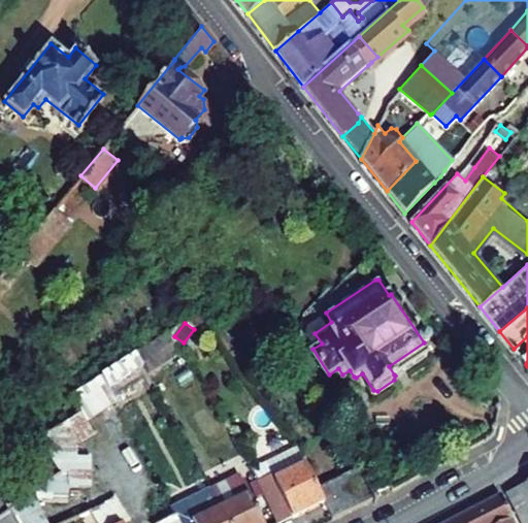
[(146,370),(147,371),(180,351),(168,330),(135,351),(146,370)]
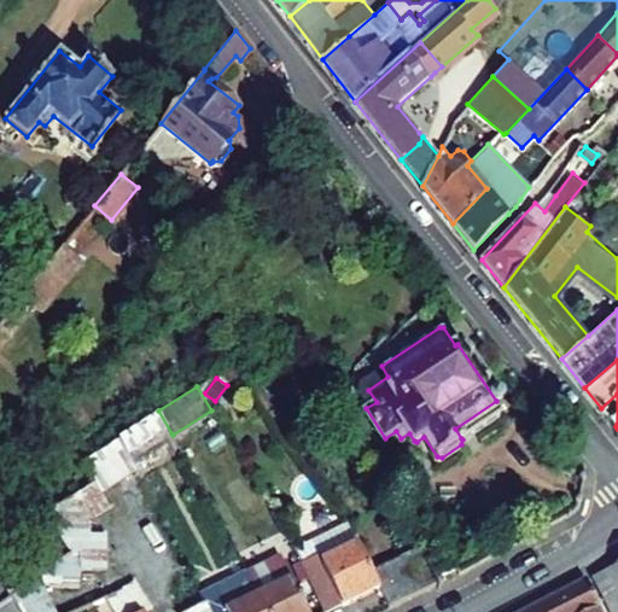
[(461,438),(500,413),(500,406),(496,401),(455,429),(461,438)]
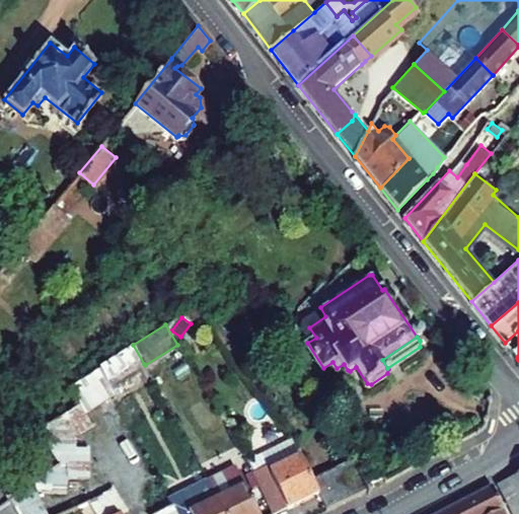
[(518,356),(518,343),(510,350),(517,358),(518,356)]
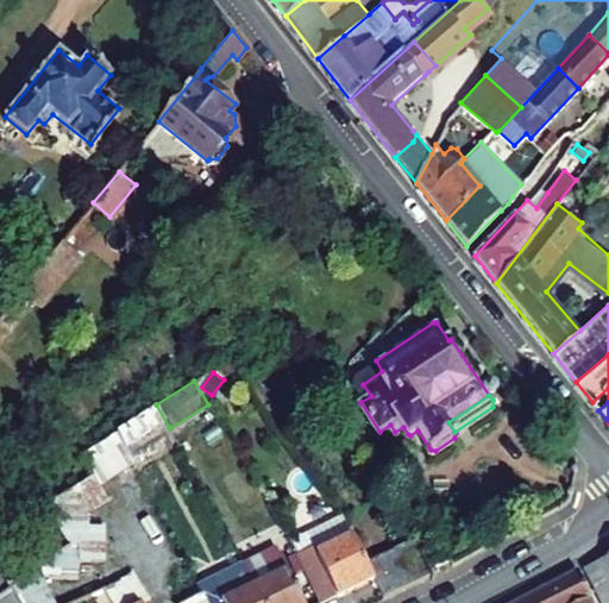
[(119,428),(131,452),(169,427),(156,404),(119,428)]
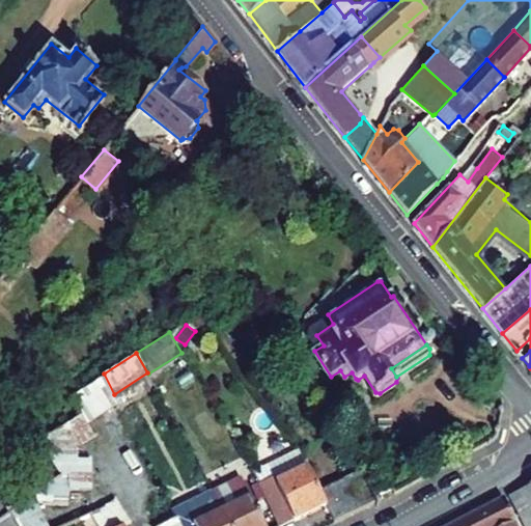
[(86,385),(103,410),(117,400),(114,394),(104,374),(86,385)]
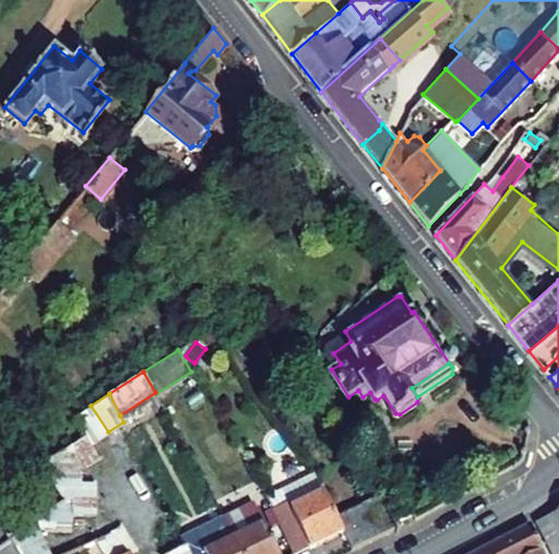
[(84,434),(85,434),(92,441),(108,432),(91,405),(73,416),(84,434)]
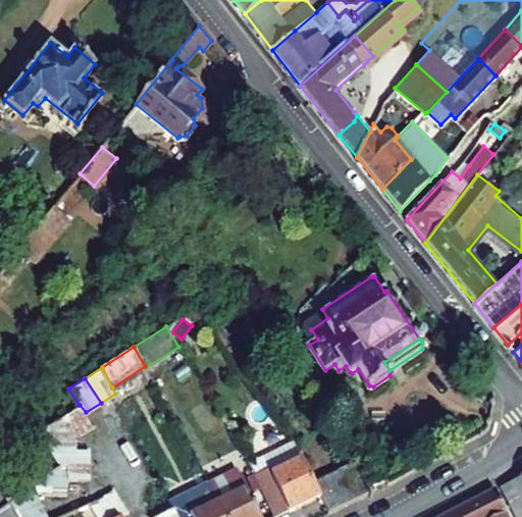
[(79,405),(67,412),(75,433),(81,434),(95,425),(86,412),(80,405),(79,405)]
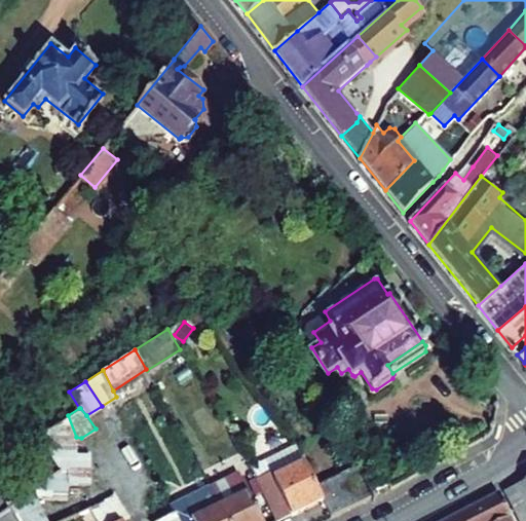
[(60,468),(90,469),(90,450),(77,451),(76,437),(68,415),(38,435),(60,468)]
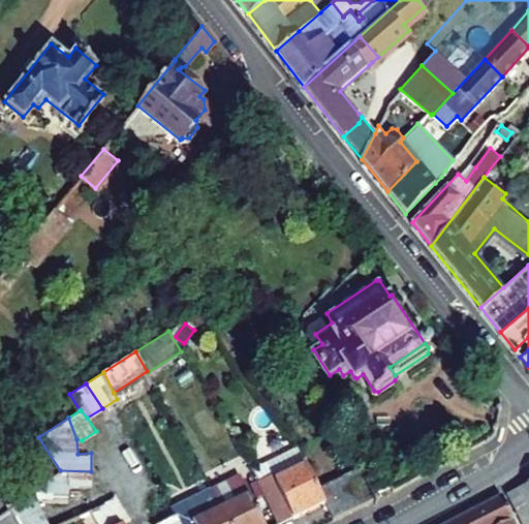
[(275,479),(306,463),(298,444),(251,467),(256,480),(272,471),(275,479)]
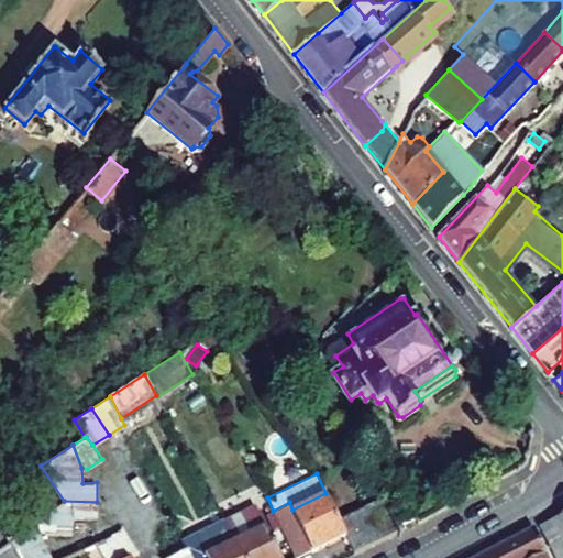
[(273,511),(296,556),(345,532),(338,516),(326,493),(293,510),(289,502),(273,511)]
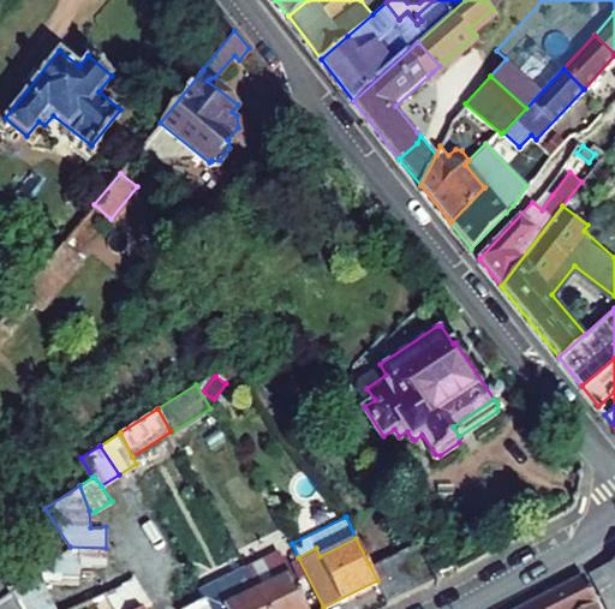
[(387,599),(440,575),(422,538),(369,563),(377,580),(387,599)]
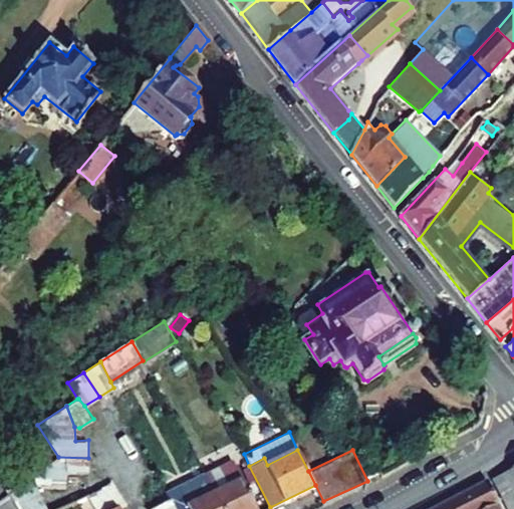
[(66,485),(66,470),(88,470),(88,458),(58,457),(32,474),(37,485),(66,485)]
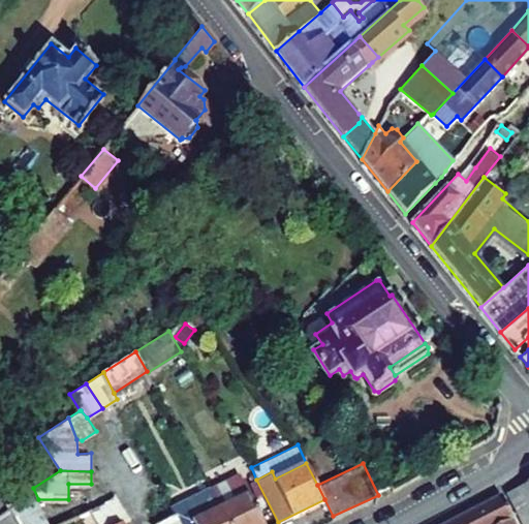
[(212,488),(229,523),(265,523),(241,474),(212,488)]
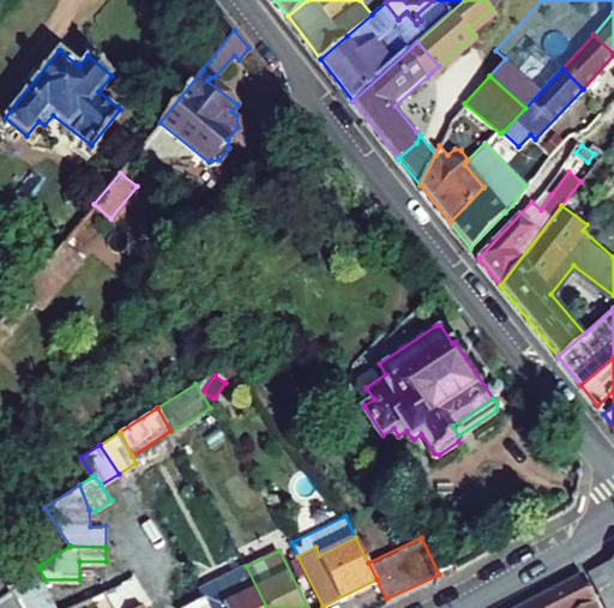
[(438,569),(452,561),(447,551),(433,558),(438,569)]
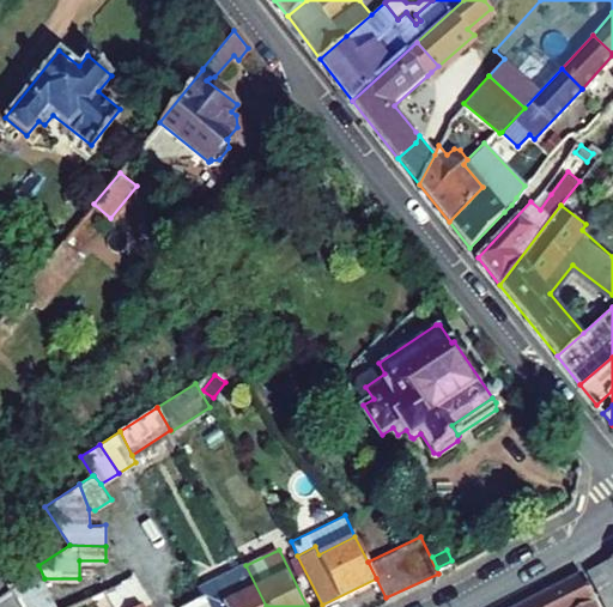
[(612,606),(612,553),(610,556),(611,557),(587,569),(606,606),(612,606)]
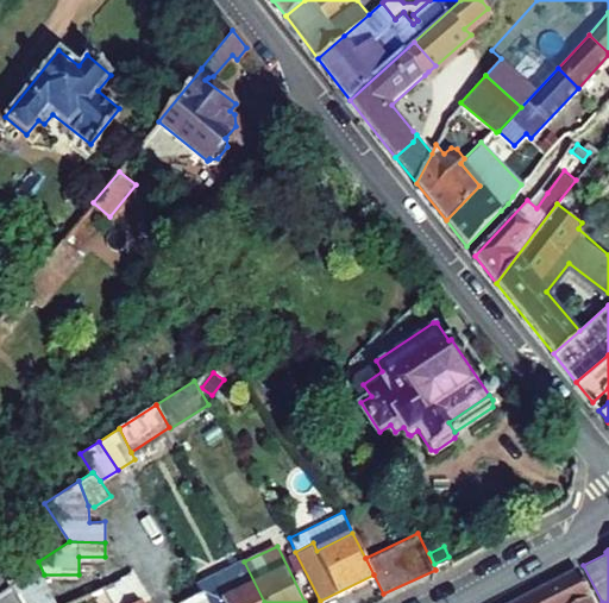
[(264,602),(244,561),(243,559),(198,582),(201,590),(207,602),(264,602)]
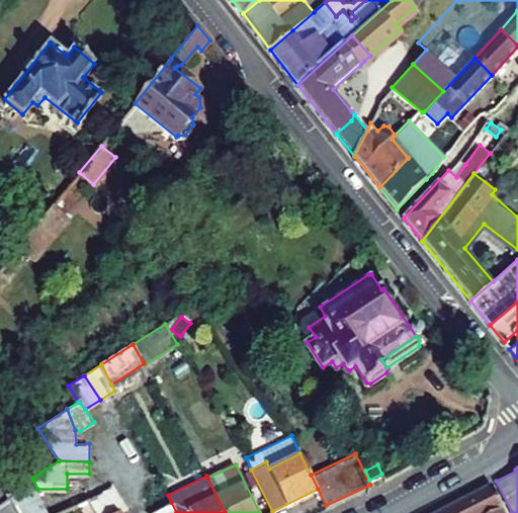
[(16,512),(19,512),(44,503),(37,489),(32,478),(6,494),(16,512)]
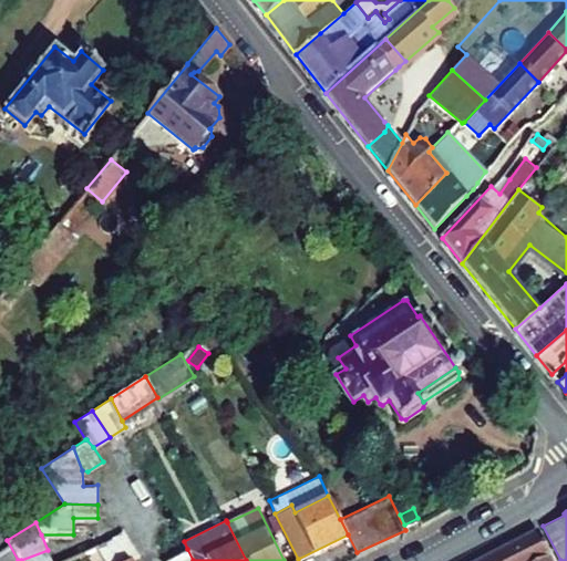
[(552,560),(548,553),(549,552),(537,527),(473,560),(552,560)]
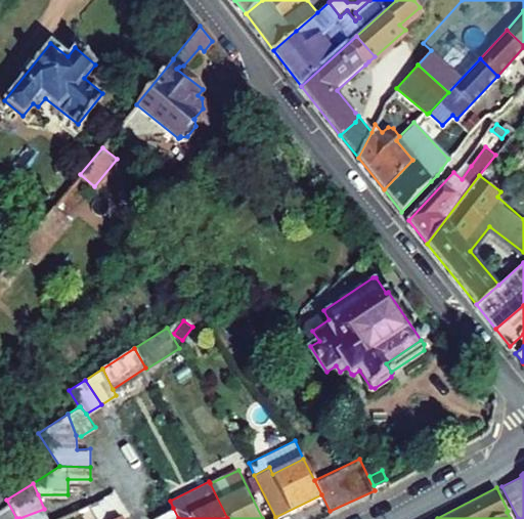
[(0,518),(16,518),(6,500),(0,488),(0,518)]
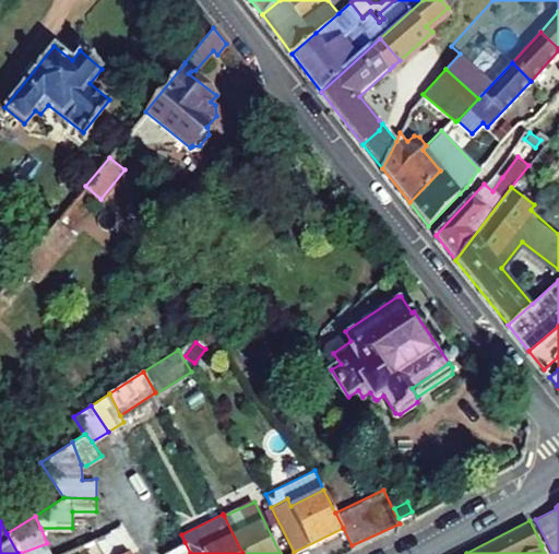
[(94,540),(103,553),(129,535),(121,522),(104,535),(94,540)]
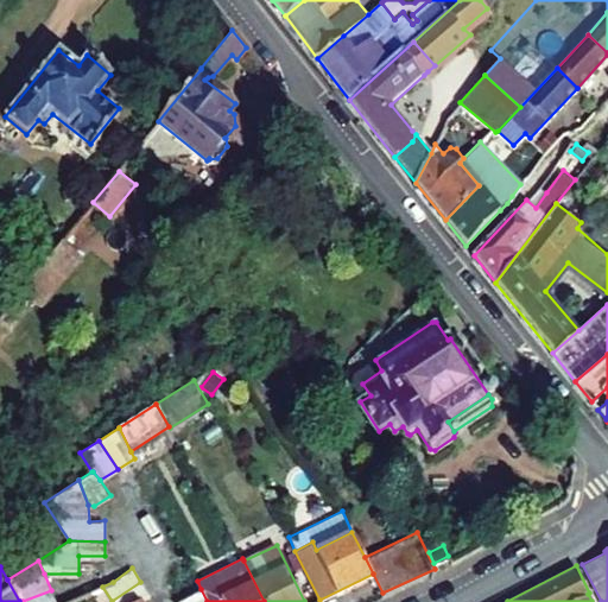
[(145,601),(144,599),(150,595),(140,582),(112,601),(145,601)]
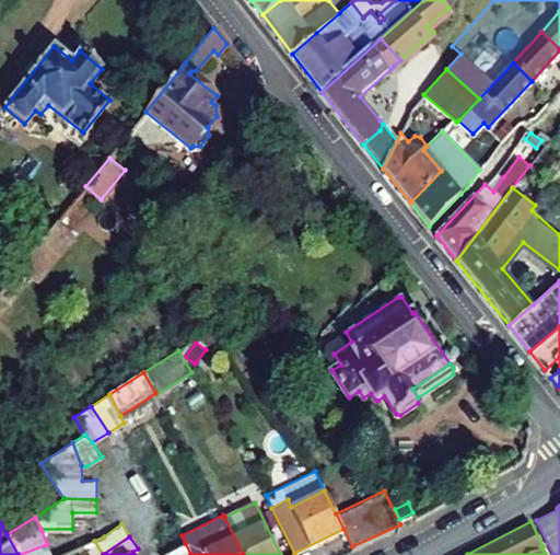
[(103,554),(94,541),(84,545),(90,554),(103,554)]
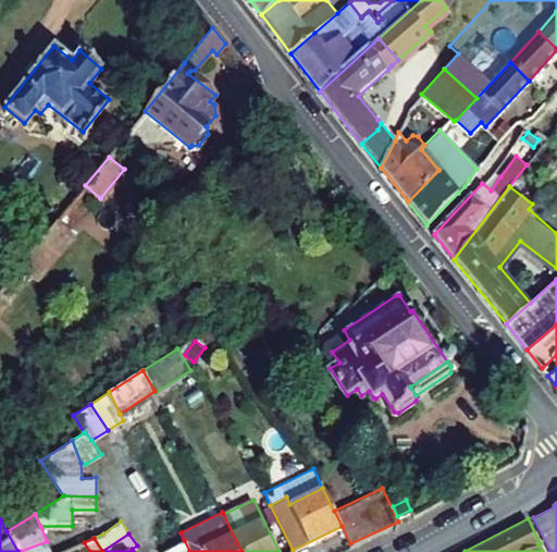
[(161,551),(189,551),(184,540),(161,551)]
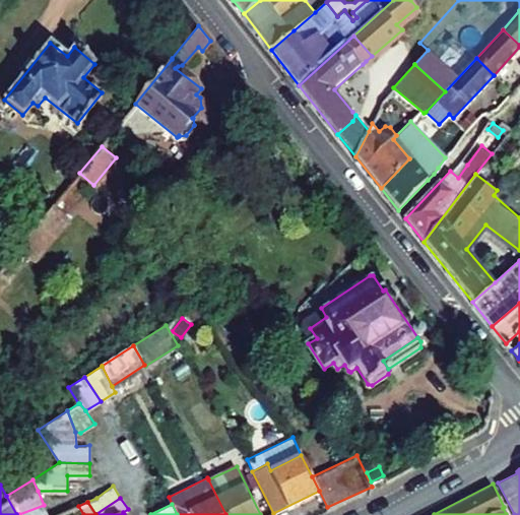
[(48,514),(44,505),(19,514),(48,514)]
